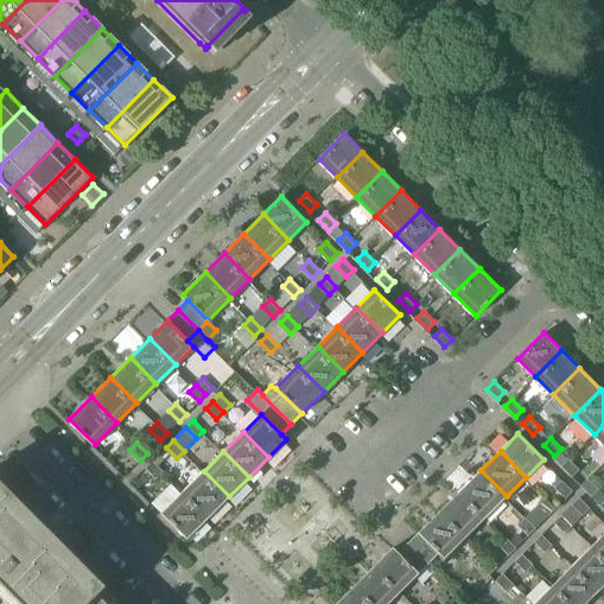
[(563,465),(573,476),(580,469),(570,458),(563,465)]
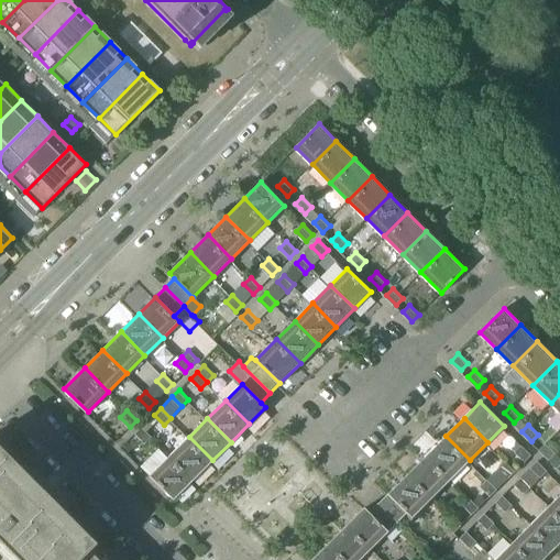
[(143,426),(136,432),(146,442),(153,436),(143,426)]
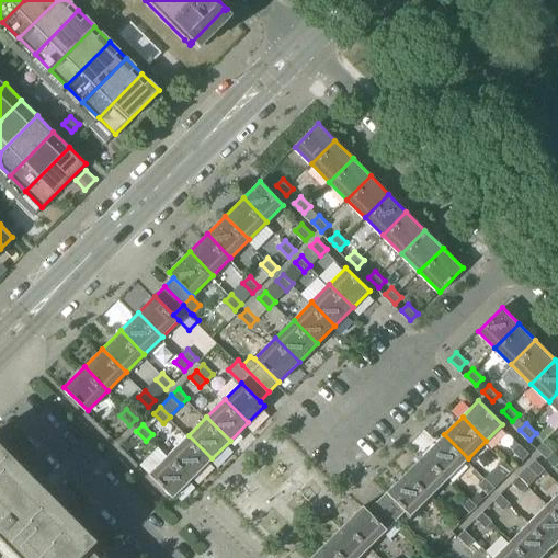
[(444,434),(426,453),(450,477),(468,458),(444,434)]
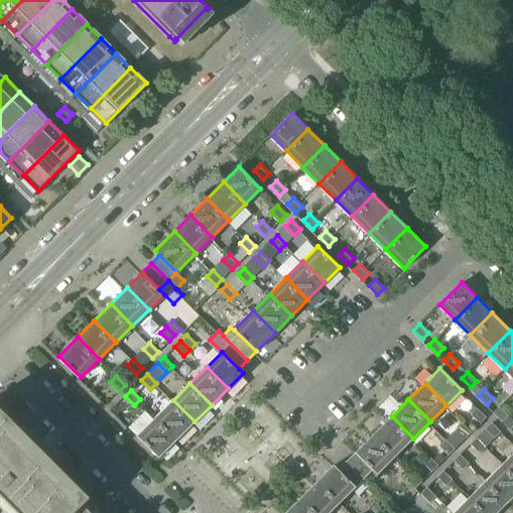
[(173,400),(157,416),(178,437),(195,421),(173,400)]
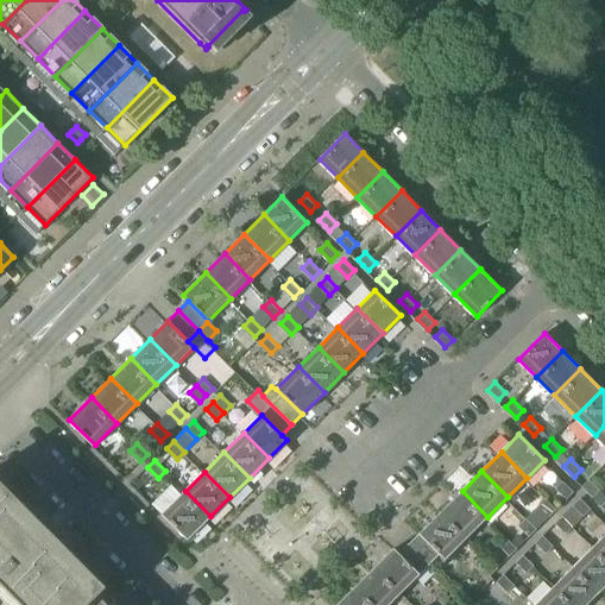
[(584,485),(594,496),(602,489),(591,478),(584,485)]
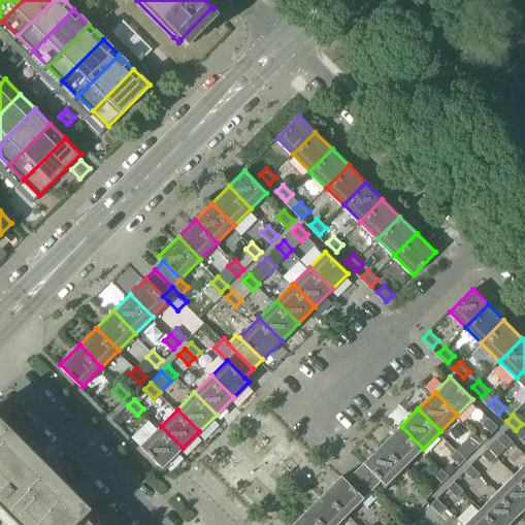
[(484,423),(493,432),(499,426),(490,417),(484,423)]
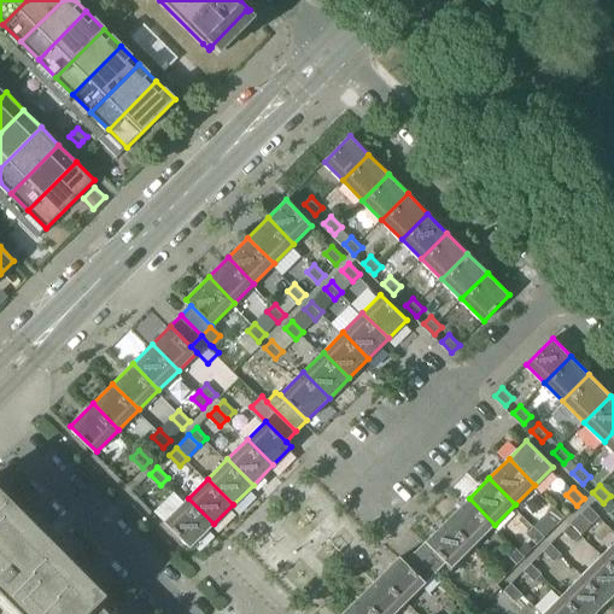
[(0,613),(113,613),(118,610),(57,549),(59,545),(45,531),(41,533),(11,503),(3,513),(0,509),(0,497),(3,495),(0,492),(0,613)]
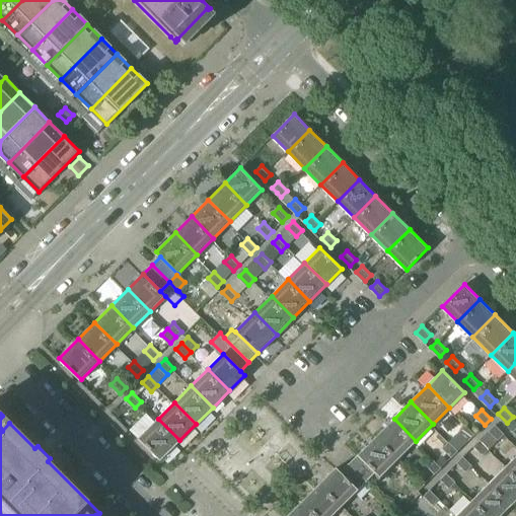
[(179,440),(158,419),(139,438),(160,459),(179,440)]
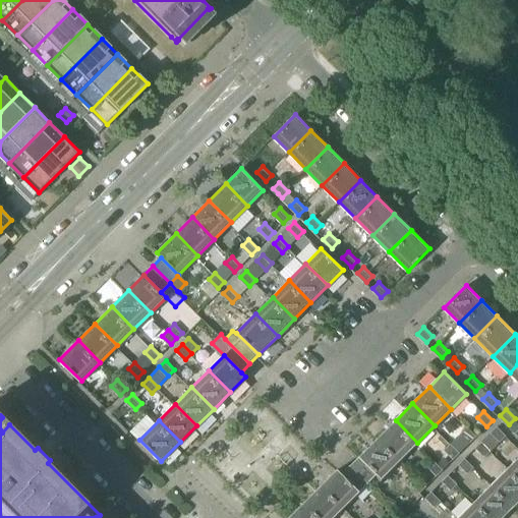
[(396,420),(379,438),(400,459),(417,443),(396,420)]
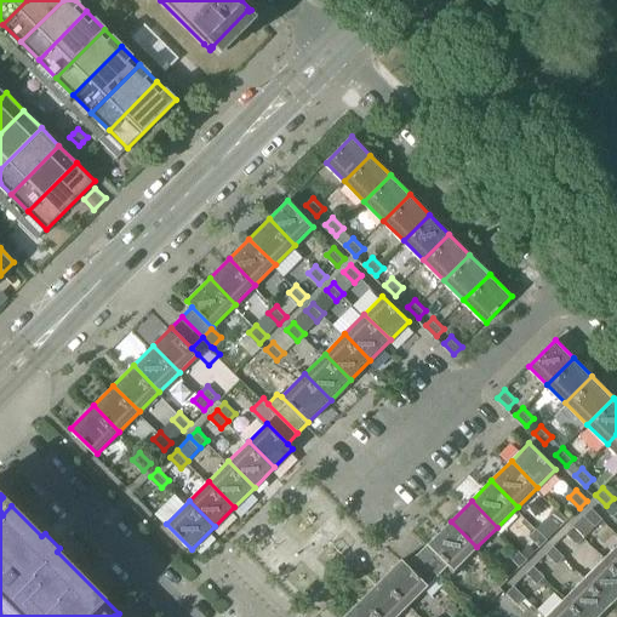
[(593,507),(586,514),(596,525),(604,518),(593,507)]
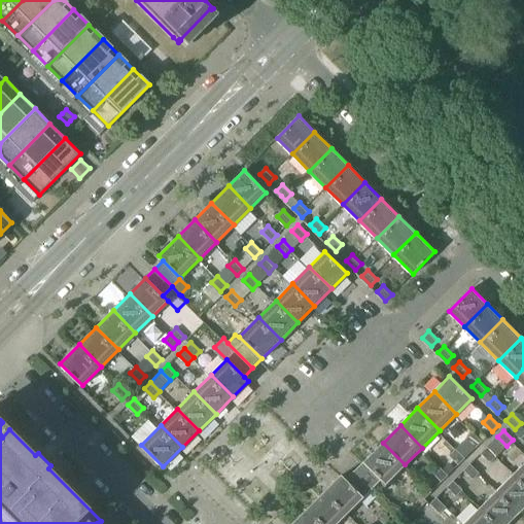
[(467,438),(477,447),(483,441),(474,431),(467,438)]
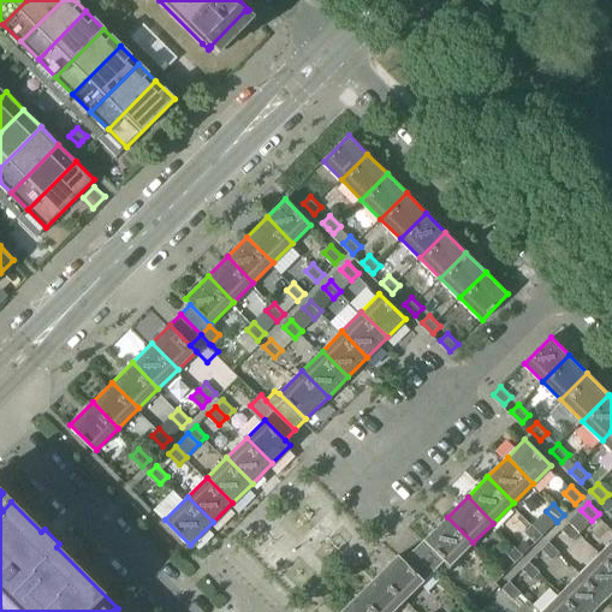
[(447,517),(426,539),(451,565),(473,542),(447,517)]
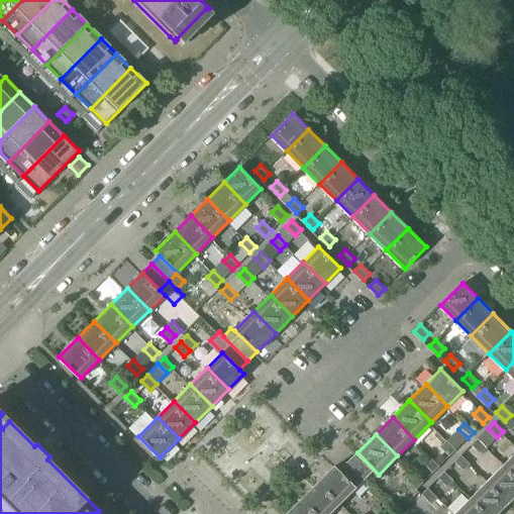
[(479,437),(473,443),(482,452),(488,446),(479,437)]
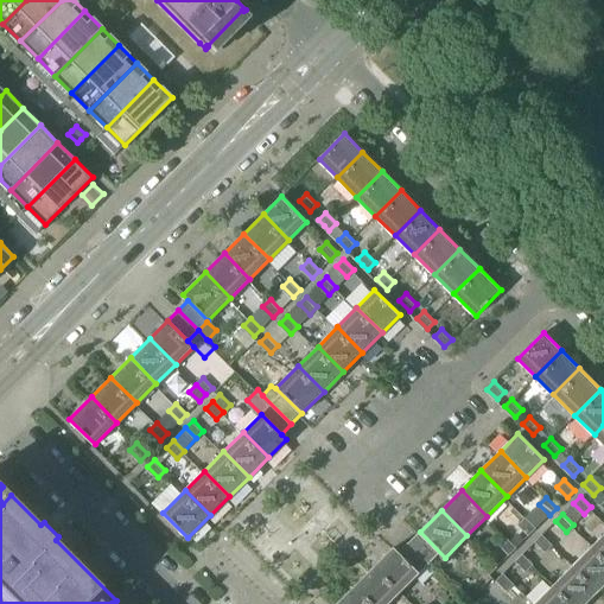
[(519,523),(529,534),(536,527),(526,516),(519,523)]
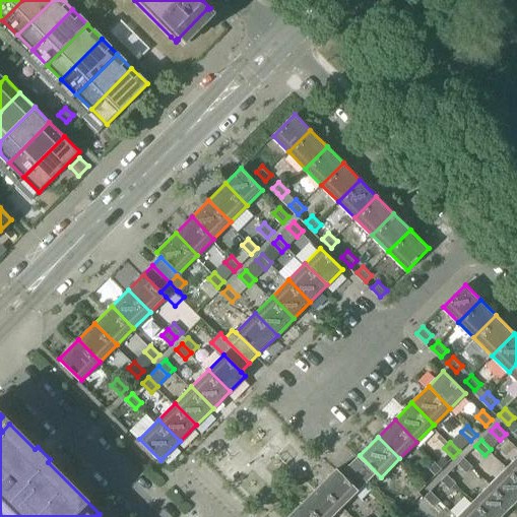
[(360,455),(350,464),(368,481),(369,480),(373,485),(381,477),(360,455)]
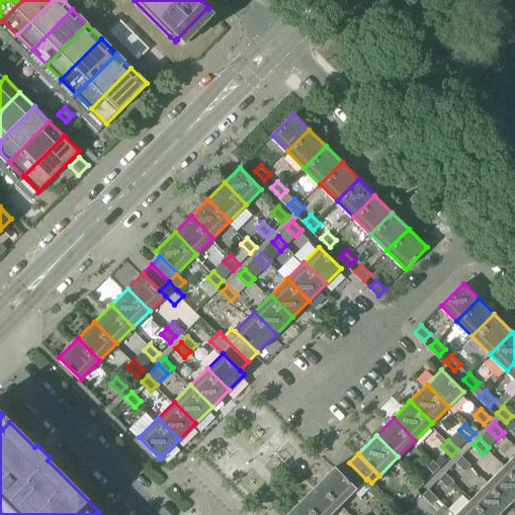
[(463,454),(457,460),(466,469),(473,463),(463,454)]
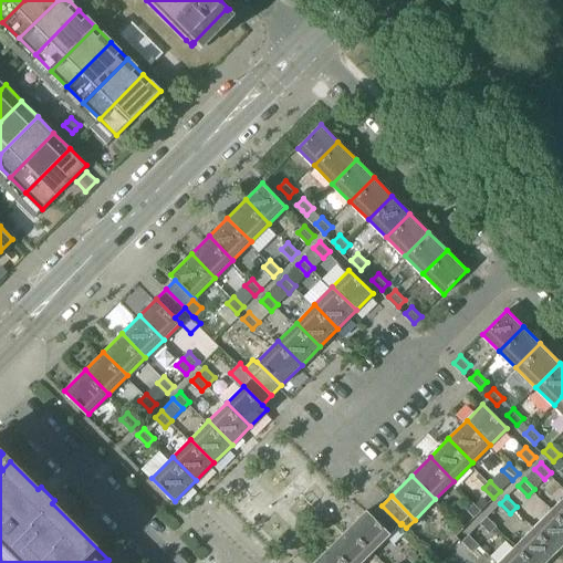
[(562,498),(553,508),(562,518),(562,498)]
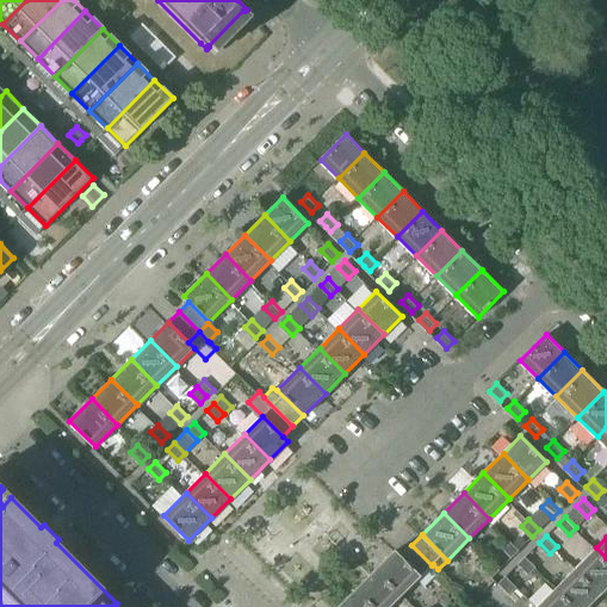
[(502,545),(513,556),(520,549),(509,538),(502,545)]
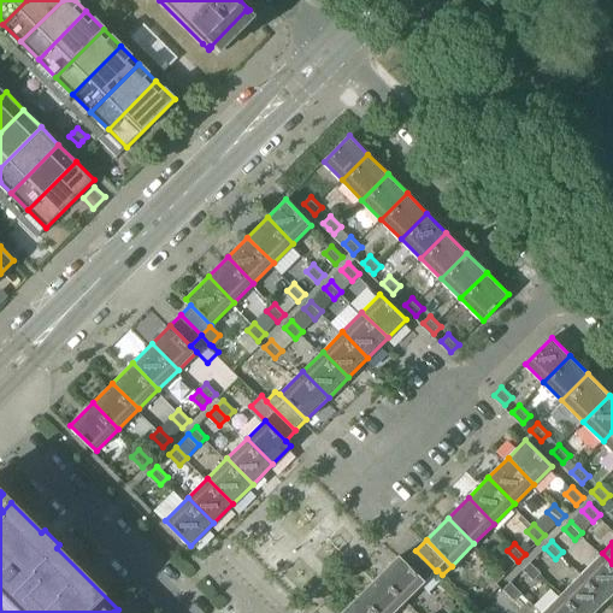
[(416,550),(405,560),(425,581),(436,571),(416,550)]
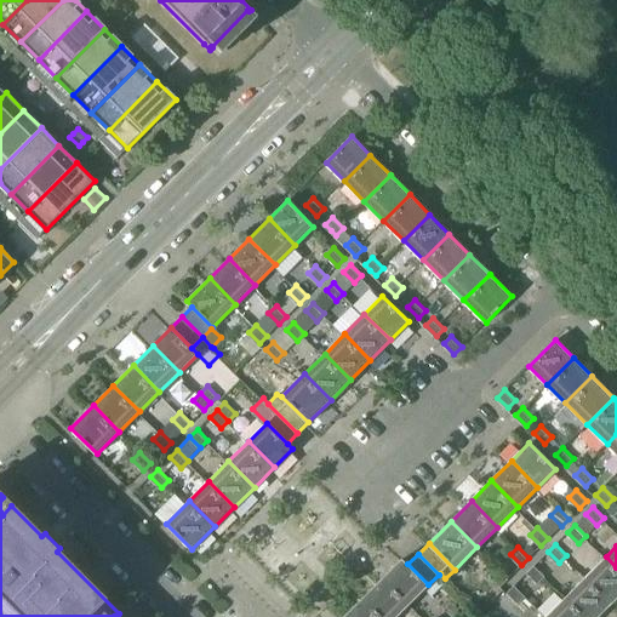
[(616,567),(606,556),(586,576),(612,603),(616,598),(616,567)]
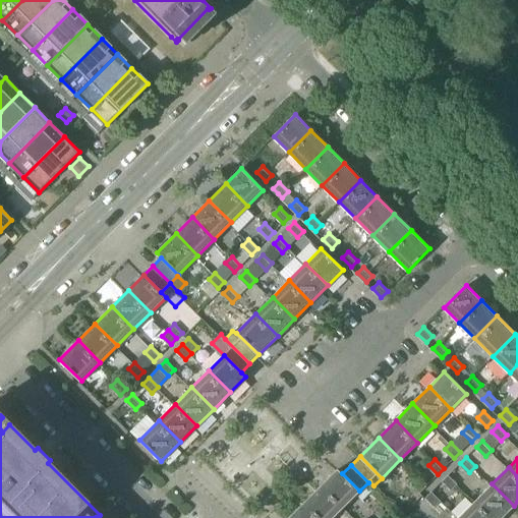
[(338,469),(322,484),(344,506),(359,491),(342,473),(338,469)]
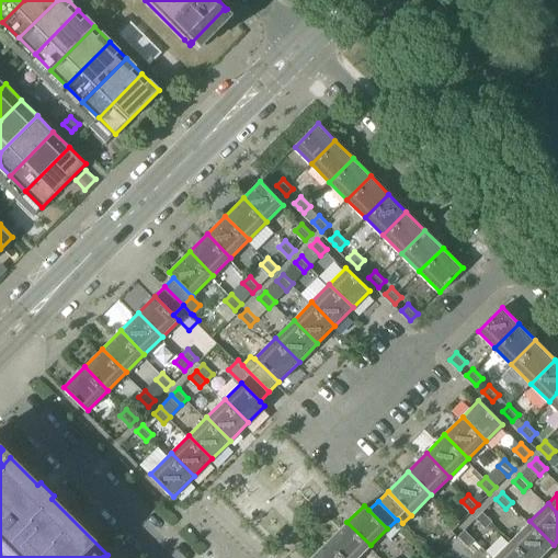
[(494,520),(485,510),(477,517),(487,527),(494,520)]
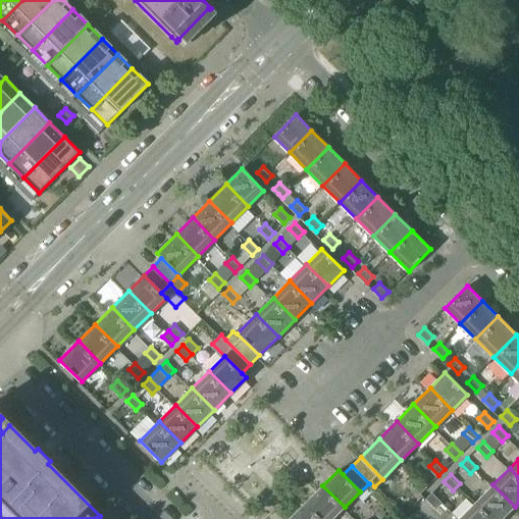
[(427,486),(419,477),(413,483),(421,492),(427,486)]
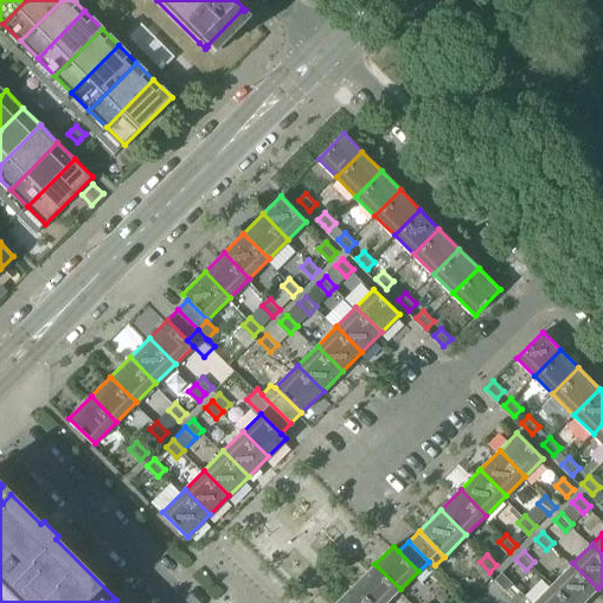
[(572,563),(553,583),(573,602),(583,602),(598,589),(572,563)]
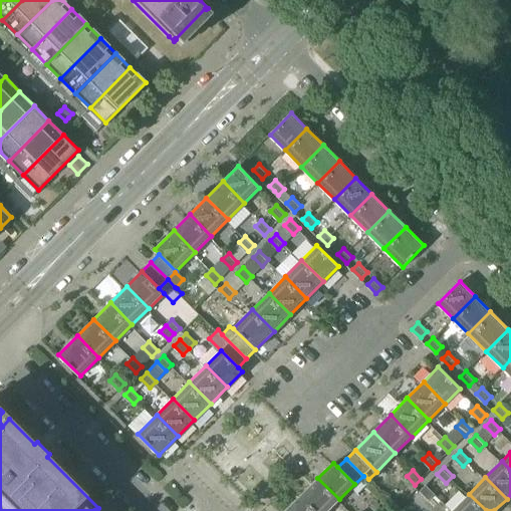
[(317,478),(301,494),(317,510),(327,510),(339,499),(317,478)]
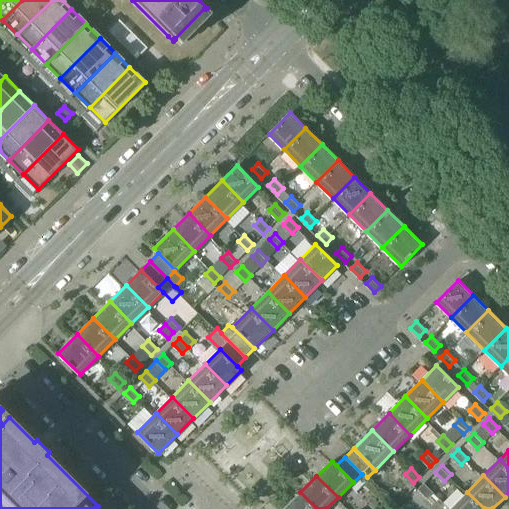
[(425,482),(419,488),(428,497),(434,491),(425,482)]
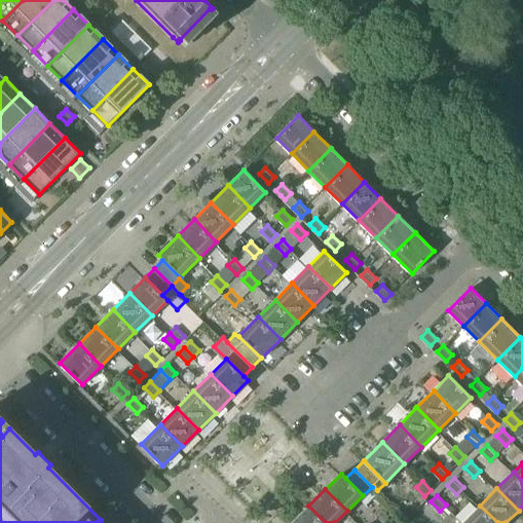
[(325,522),(308,506),(292,522),(291,522),(325,522)]
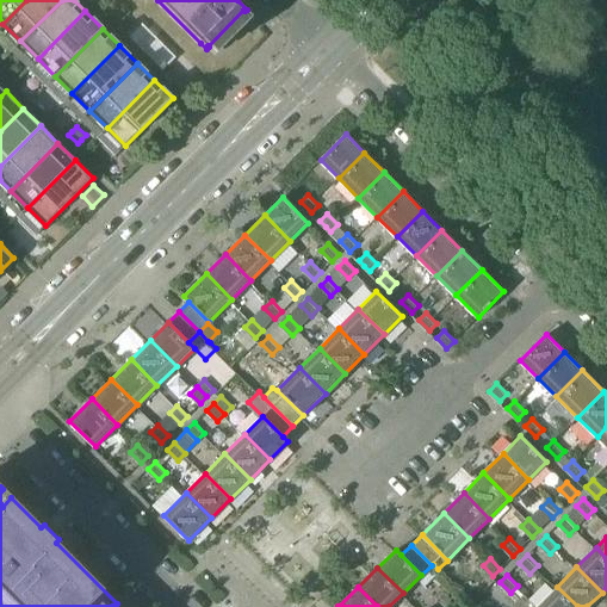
[(577,606),(557,587),(538,606),(577,606)]
